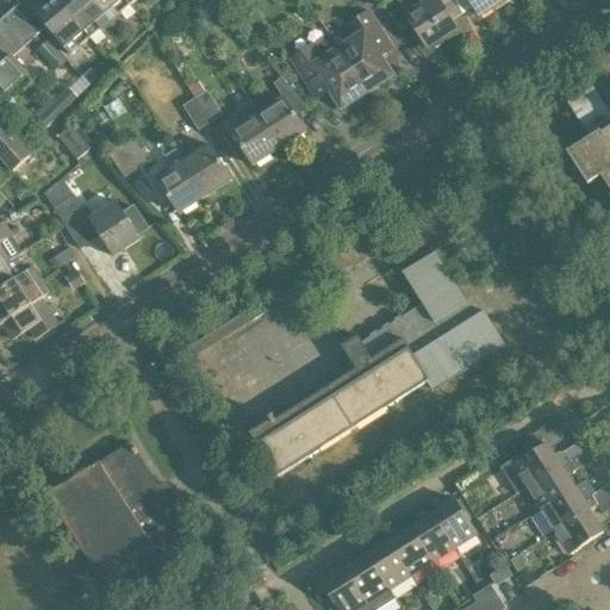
[(38,0),(26,0),(25,1),(70,55),(89,39),(57,0),(47,8),(38,0)]
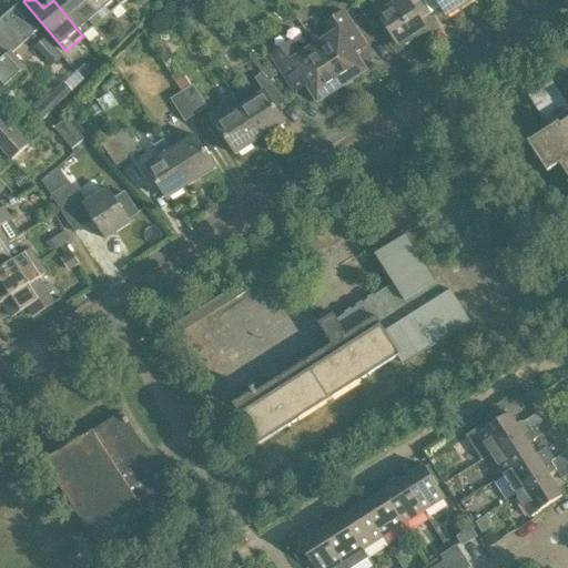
[(53,0),(83,37),(101,21),(83,0),(53,0)]
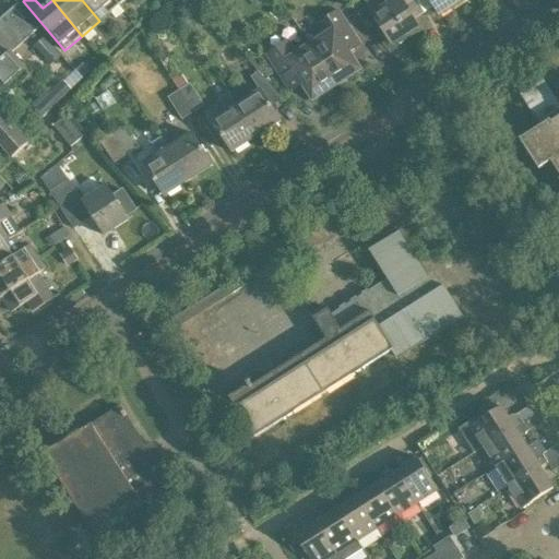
[(82,0),(99,21),(118,6),(113,0),(82,0)]
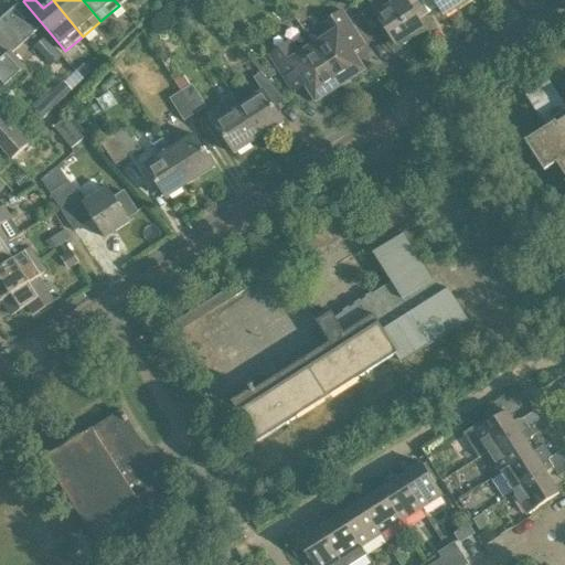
[(369,0),(368,1),(376,14),(396,45),(424,28),(406,0),(369,0)]
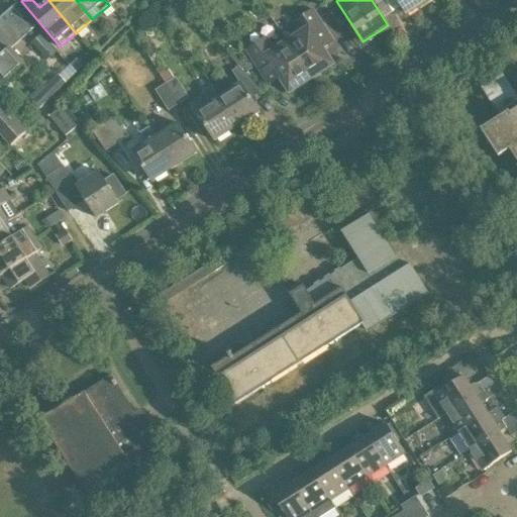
[(397,0),(406,14),(427,0),(397,0)]
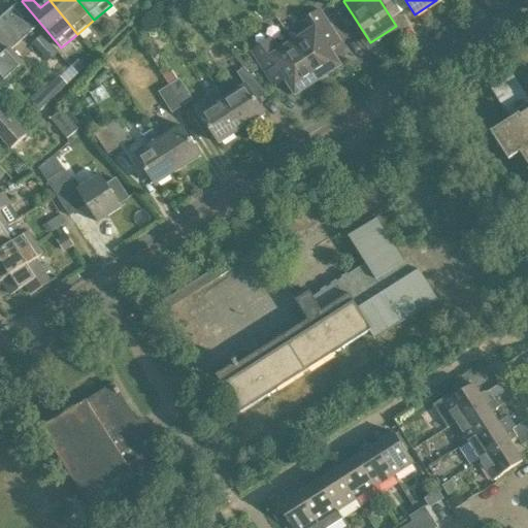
[(0,86),(6,81),(13,74),(19,80),(29,71),(10,50),(32,30),(22,20),(24,19),(12,6),(0,18),(0,86)]
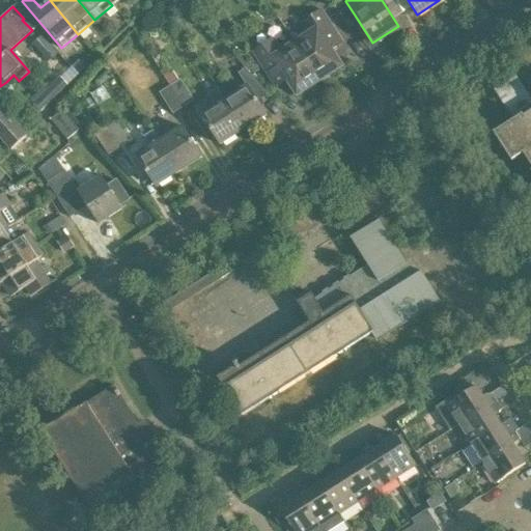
[(309,33),(295,43),(319,82),(343,66),(332,50),(342,43),(322,10),(302,23),(309,33)]
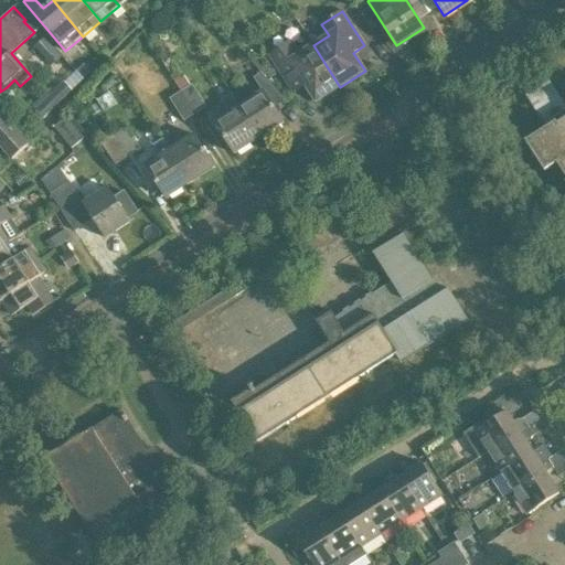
[(340,87),(313,45),(298,55),(289,42),(269,55),(294,92),(305,85),(316,103),(340,87)]
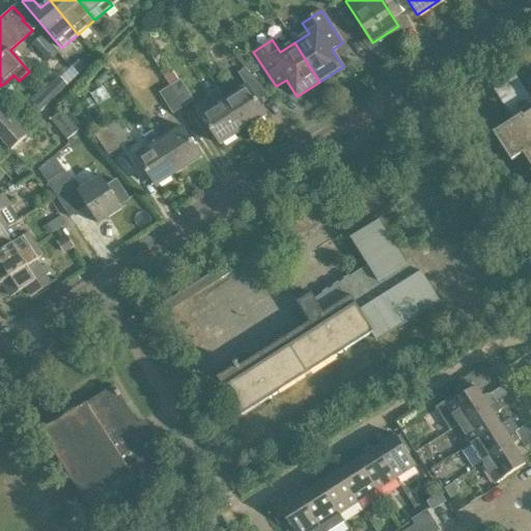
[(91,75),(100,85),(110,76),(102,65),(91,75)]
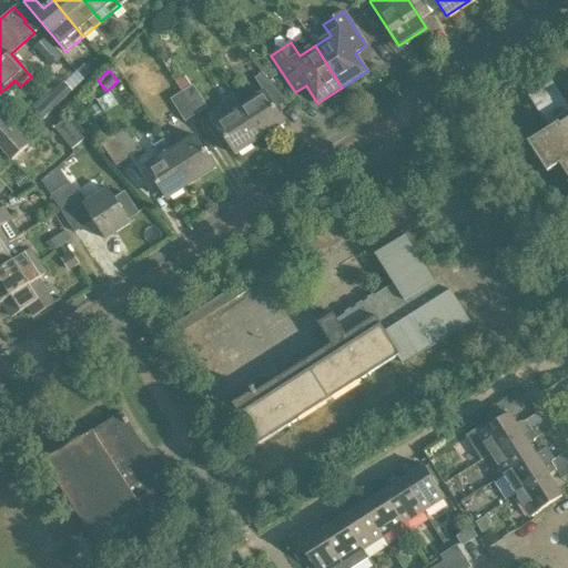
[(264,92),(241,108),(240,108),(261,140),(285,124),(275,109),(285,102),(262,74),(255,79),(264,92)]
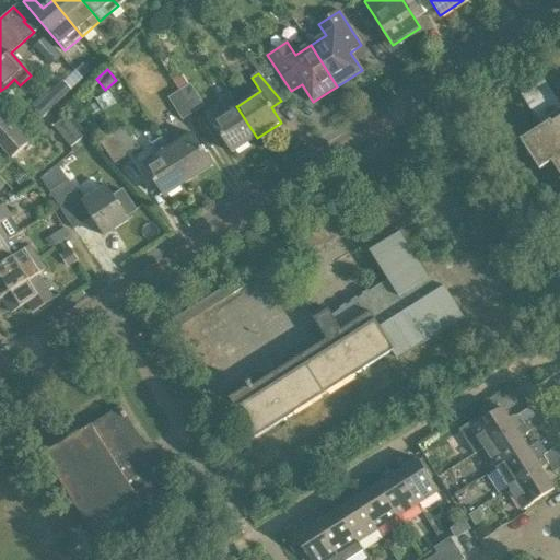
[(541,124),(559,112),(559,104),(543,77),(521,90),(541,124)]
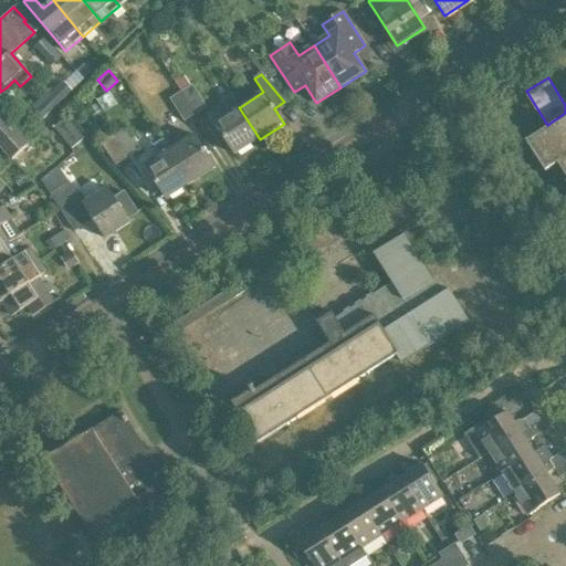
[(59,105),(73,91),(64,82),(50,96),(59,105)]
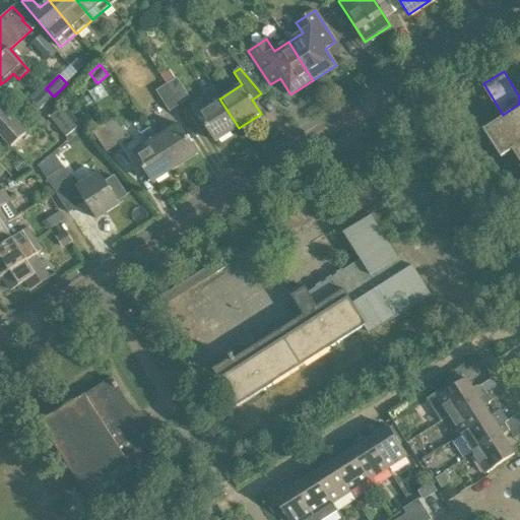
[(177,78),(166,85),(179,106),(190,99),(177,78)]
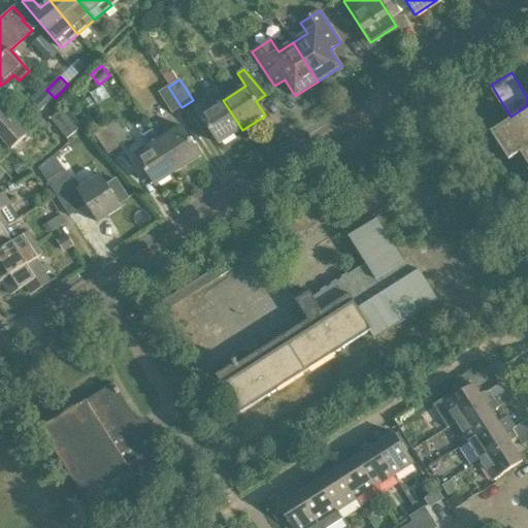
[(182,107),(168,87),(159,93),(172,113),(182,107)]
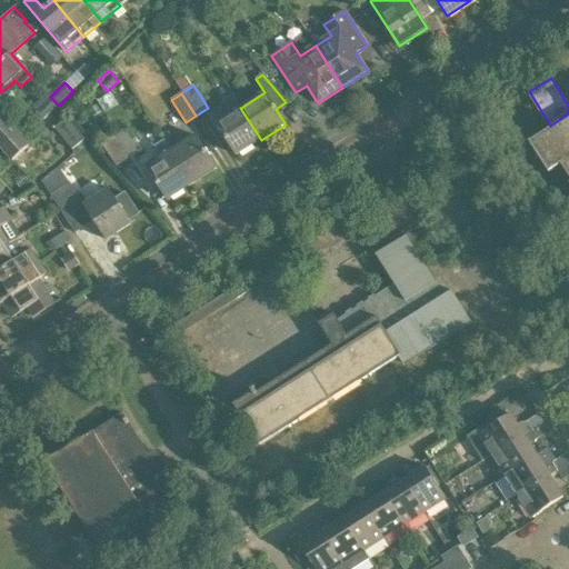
[(240,108),(241,108),(233,96),(225,102),(231,113),(217,123),(237,156),(261,140),(240,108)]
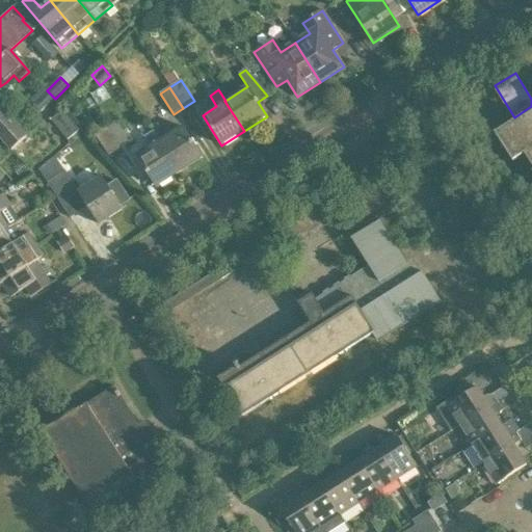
[(531,89),(530,91),(531,95),(531,107),(491,130),(510,163),(523,156),(531,173),(531,89)]
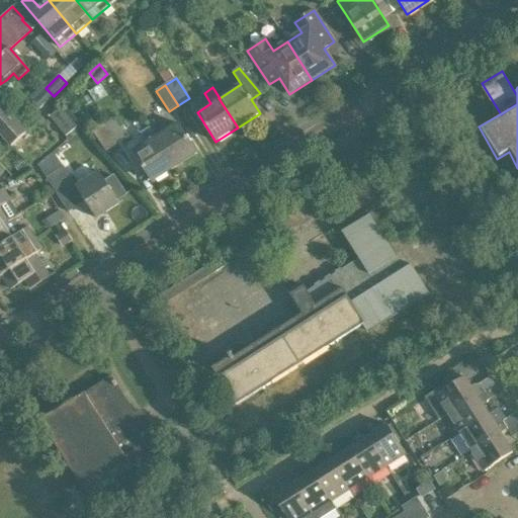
[(40,108),(54,96),(46,88),(32,101),(40,108)]
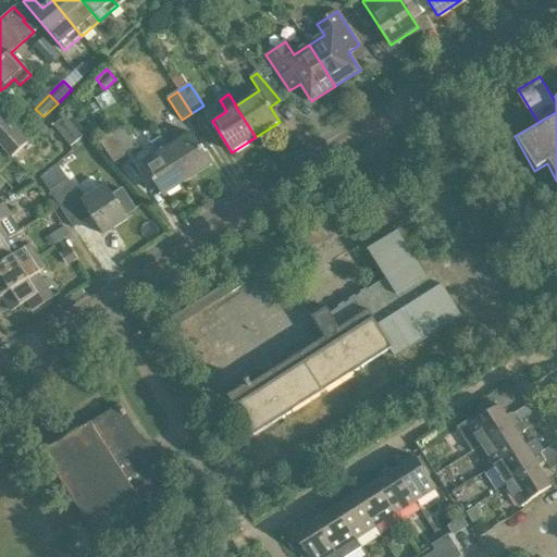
[(0,110),(0,143),(13,158),(29,143),(0,110)]
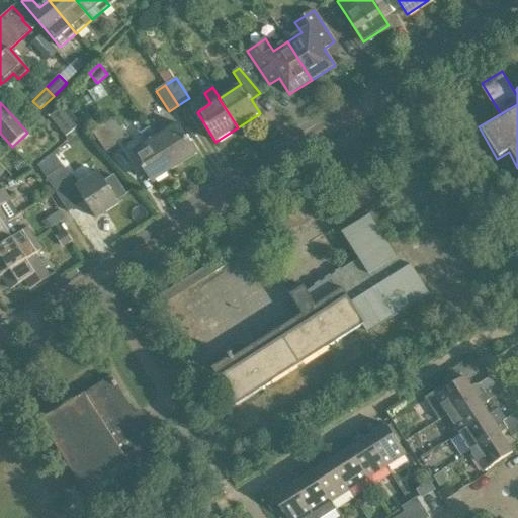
[(50,116),(66,137),(77,127),(61,107),(50,116)]
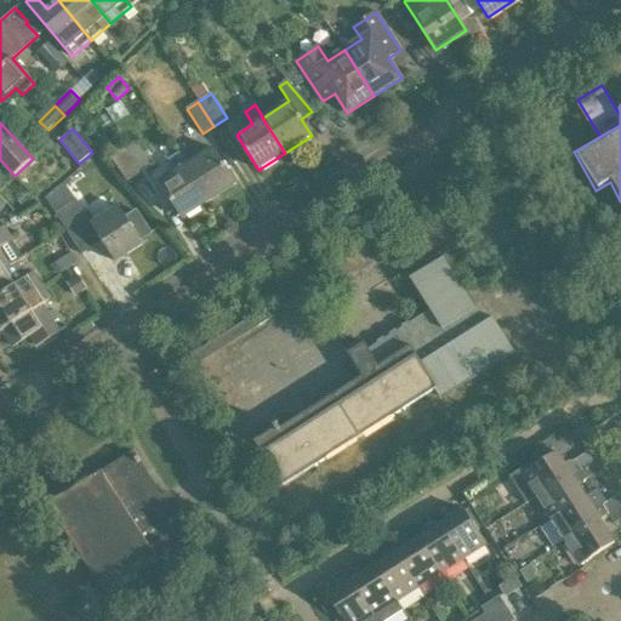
[(124,149),(140,174),(152,166),(136,142),(124,149)]
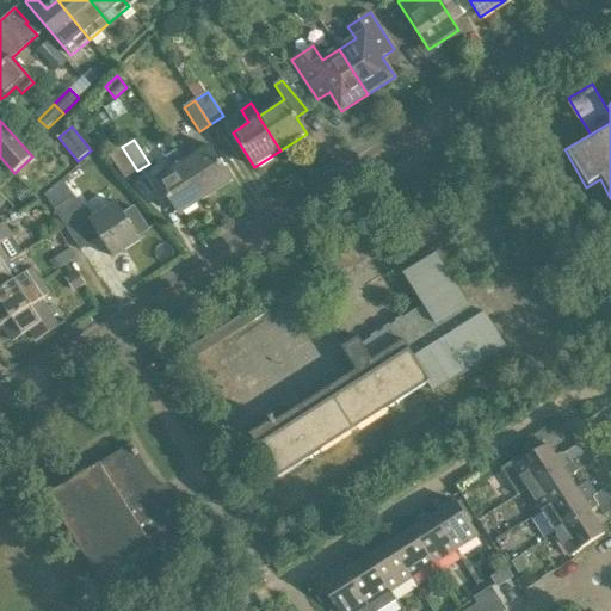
[(211,147),(184,164),(205,198),(233,181),(211,147)]
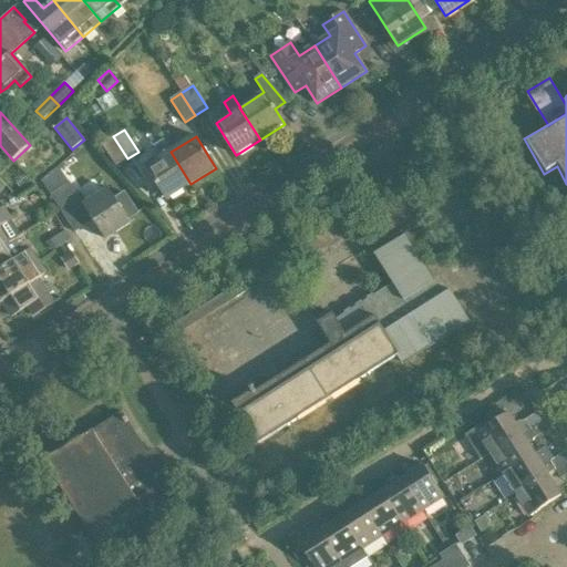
[(171,152),(164,141),(155,147),(162,157),(146,167),(167,199),(191,184),(171,152)]
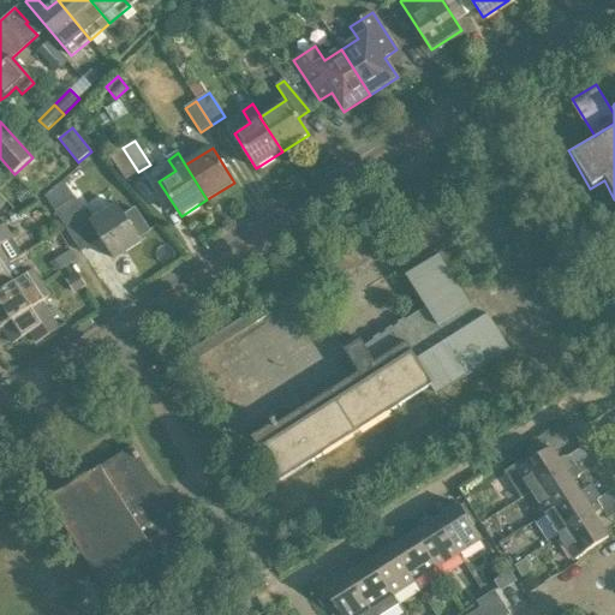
[(75,198),(54,212),(73,242),(87,233),(94,230),(113,261),(142,243),(118,204),(90,222),(75,198)]
